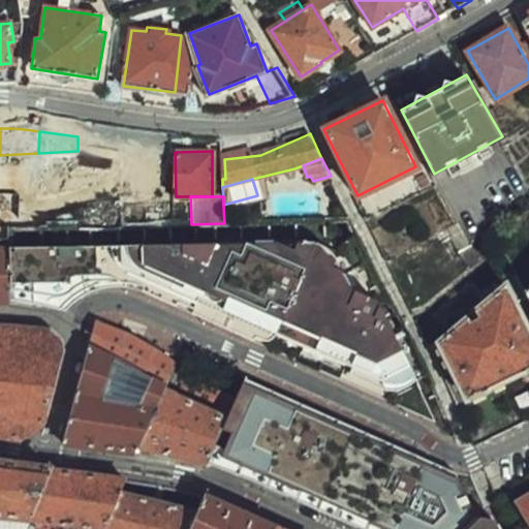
[(10,200),(10,224),(36,223),(36,200),(10,200)]
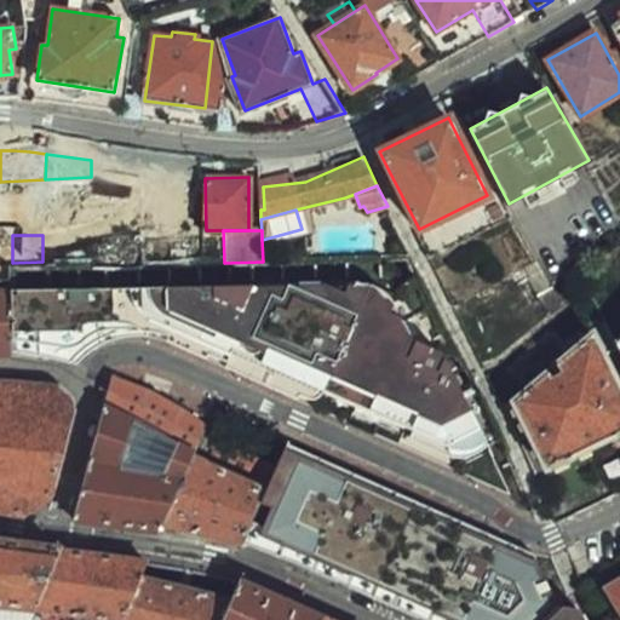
[(251,283),(12,290),(13,293),(13,351),(73,362),(75,360),(76,359),(78,356),(80,355),(82,352),(86,350),(90,348),(92,345),(96,343),(98,342),(101,339),(104,338),(108,337),(113,336),(119,333),(125,332),(133,331),(139,331),(147,331),(151,331),(159,332),(165,333),(170,336),(458,461),(488,446),(440,349),(396,329),(402,316),(390,311),(394,303),(349,283),(345,291),(325,282),(317,296),(288,282),(282,298),(251,283)]
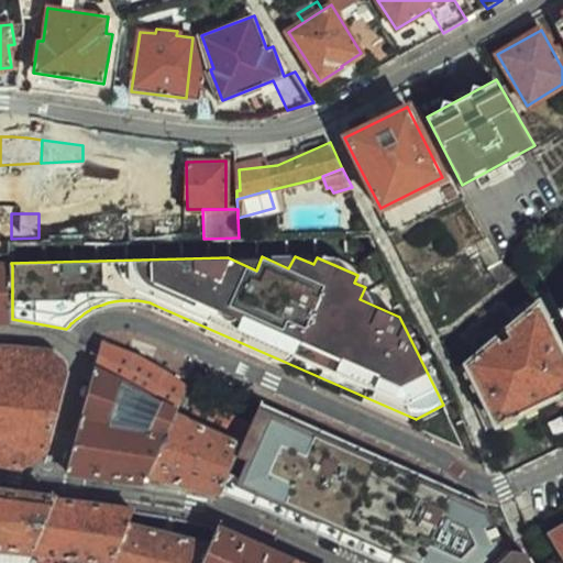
[(262,256),(228,257),(256,271),(262,256)]
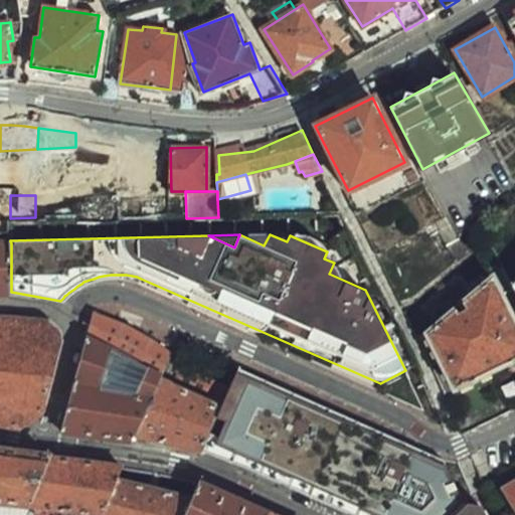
[(270,234),(239,234),(264,245),(270,234)]
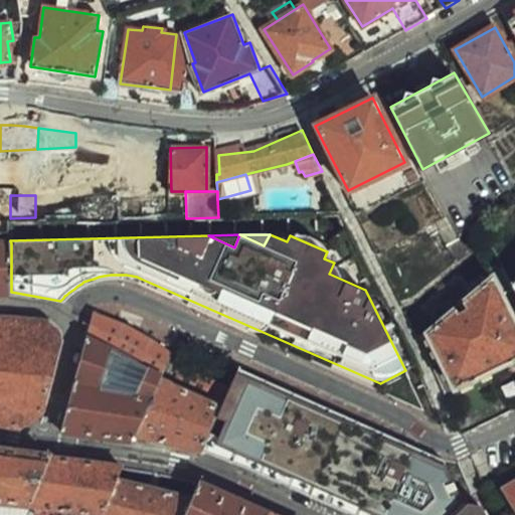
[(0,293),(11,293),(11,292),(11,243),(0,242),(0,293)]
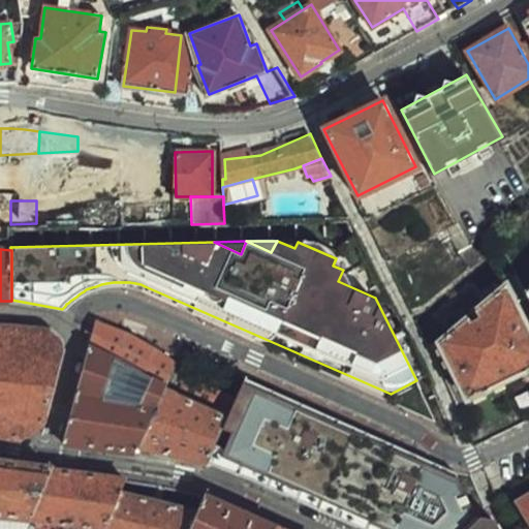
[(528,332),(506,285),(445,337),(474,397),(528,369),(528,332)]
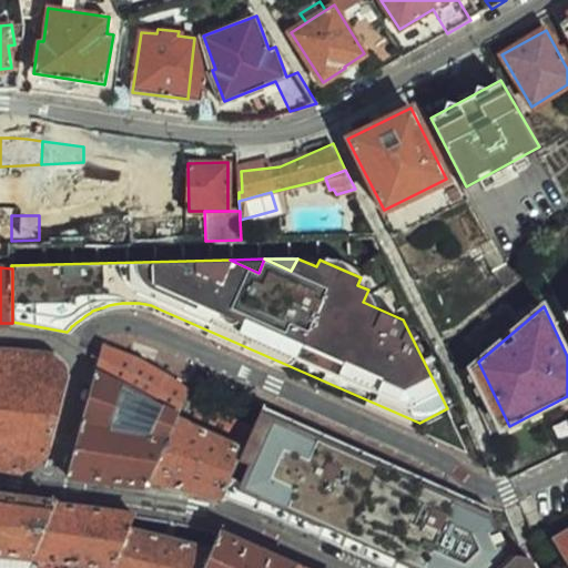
[(132,354),(118,348),(103,343),(68,475),(148,487),(150,479),(183,405),(190,389),(183,384),(171,375),(159,367),(145,361),(132,354)]
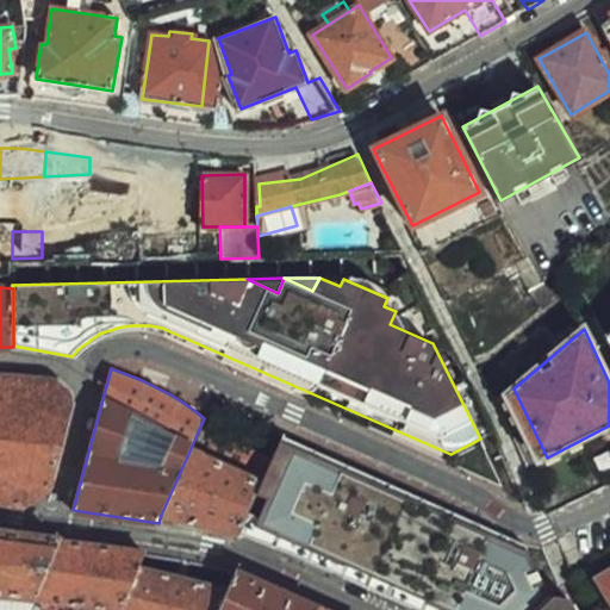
[(18,379),(0,378),(0,499),(25,503),(49,485),(69,411),(69,406),(69,400),(67,397),(64,392),(62,388),(57,385),(53,383),(50,381),(18,379)]
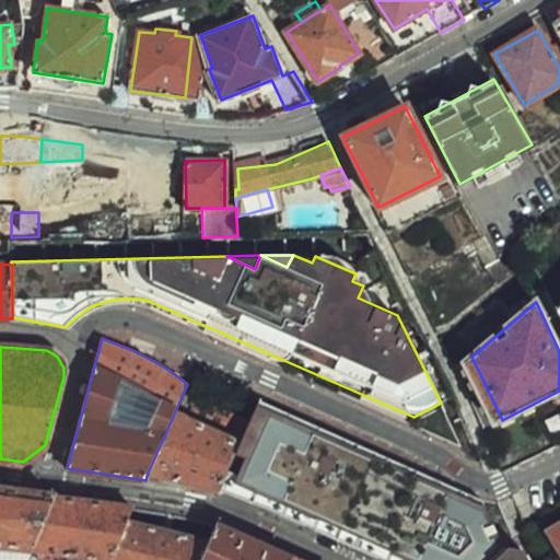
[(191,405),(181,399),(148,473),(219,490),(252,416),(195,397),(191,405)]
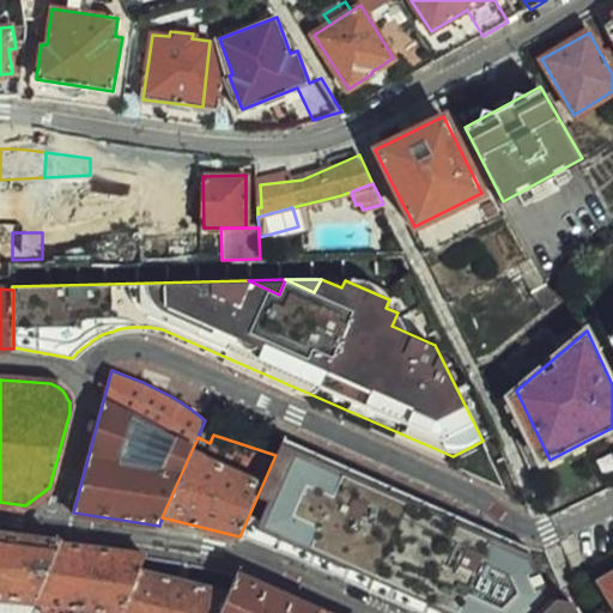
[(553,552),(284,436),(275,455),(240,536),(293,557),(337,576),(338,572),(349,576),(346,580),(349,581),(353,570),(380,572),(404,583),(420,600),(416,611),(417,611),(418,608),(429,612),(541,612),(571,582),(553,552)]
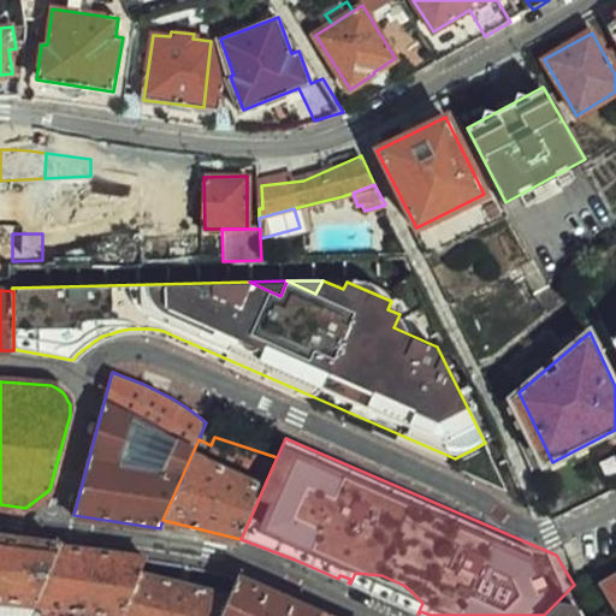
[(485,443),(455,458),(503,479),(485,443)]
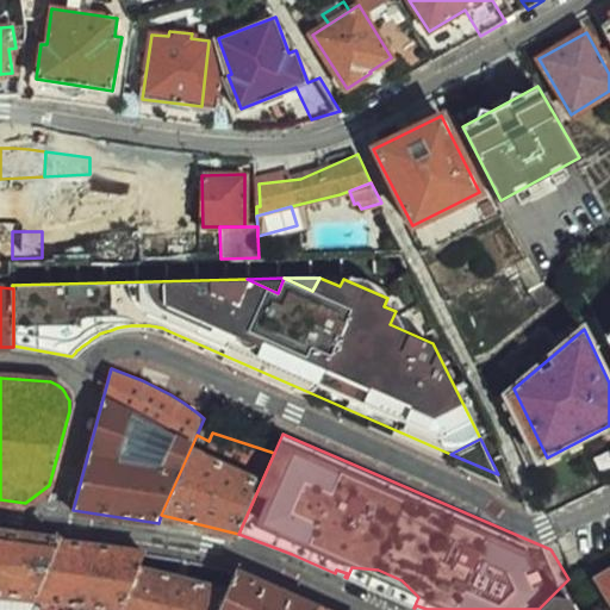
[(0,609),(26,609),(58,540),(0,531),(0,609)]
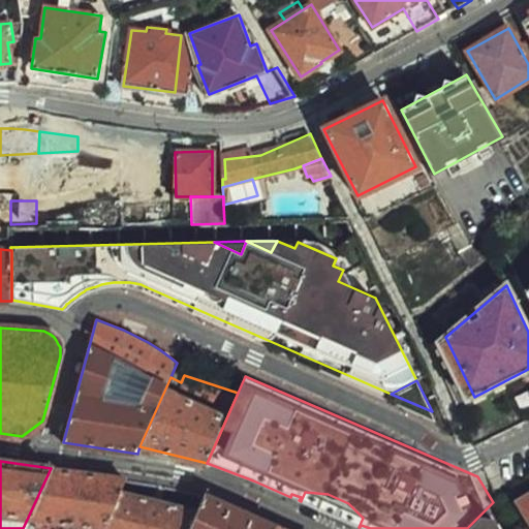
[(23,528),(100,528),(117,492),(123,478),(51,468),(23,528)]
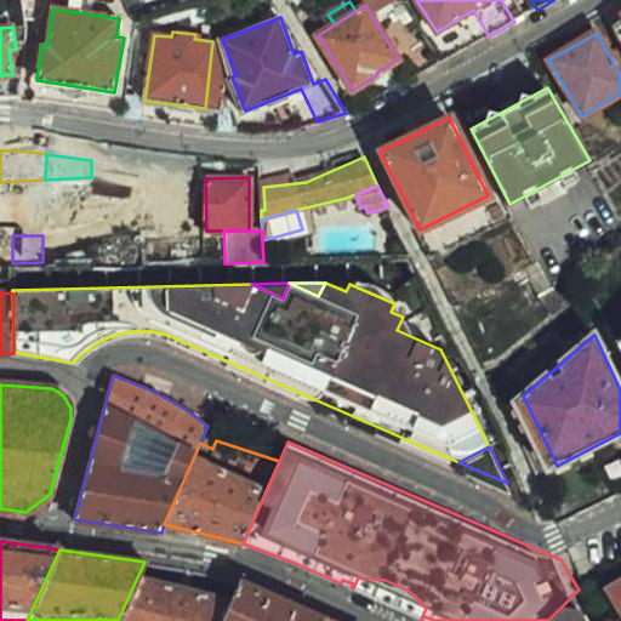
[(220,620),(229,600),(137,577),(118,620),(220,620)]
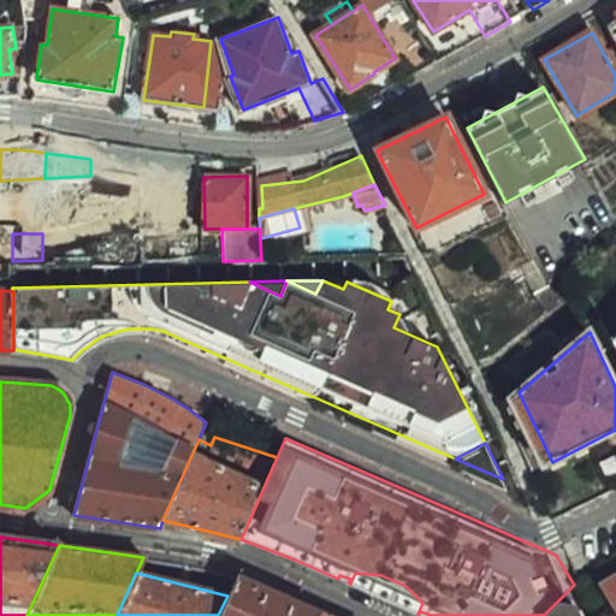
[(355,573),(350,584),(418,614),(422,603),(406,586),(381,575),(355,573)]
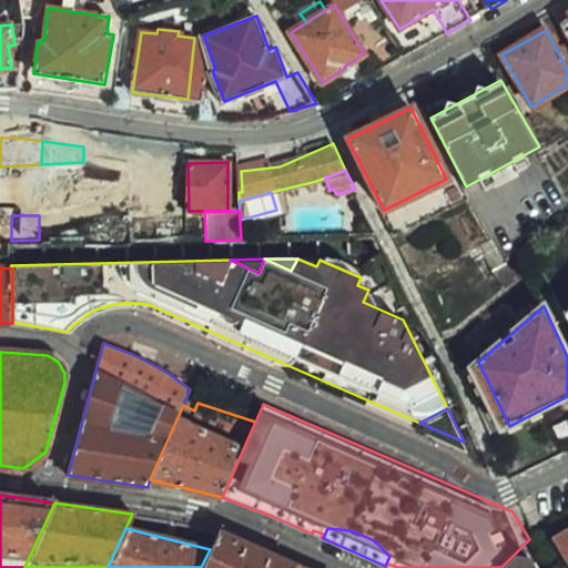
[(292,567),(294,565),(283,560),(251,546),(219,530),(210,549),(201,567),(292,567)]
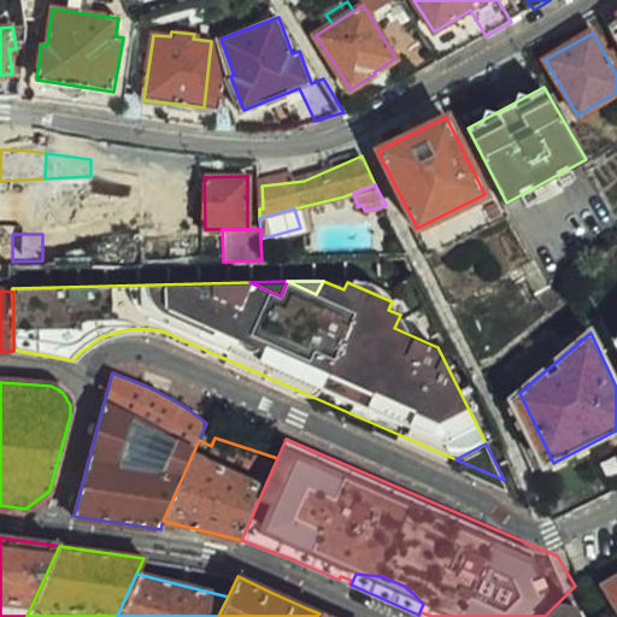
[(616,616),(616,577),(597,592),(611,616),(616,616)]
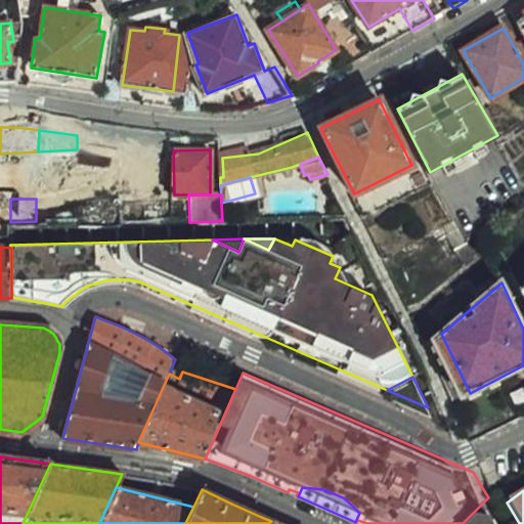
[(501,523),(491,499),(466,523),(501,523)]
